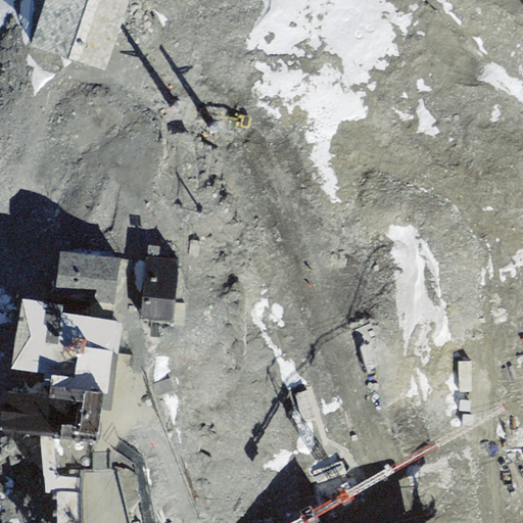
[(128,0),(45,0),(33,44),(108,66),(128,0)]
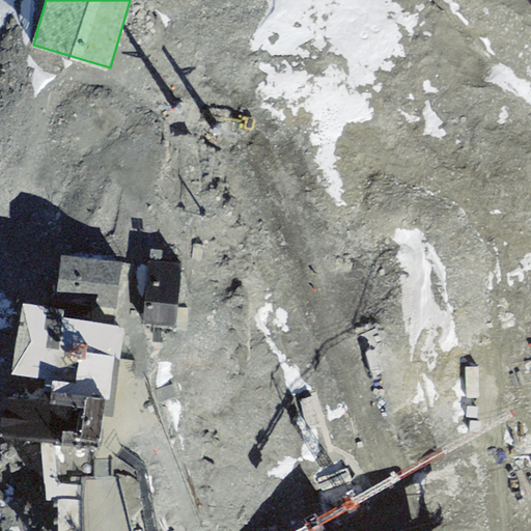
[(207,334),(212,269),(176,267),(172,332),(207,334)]
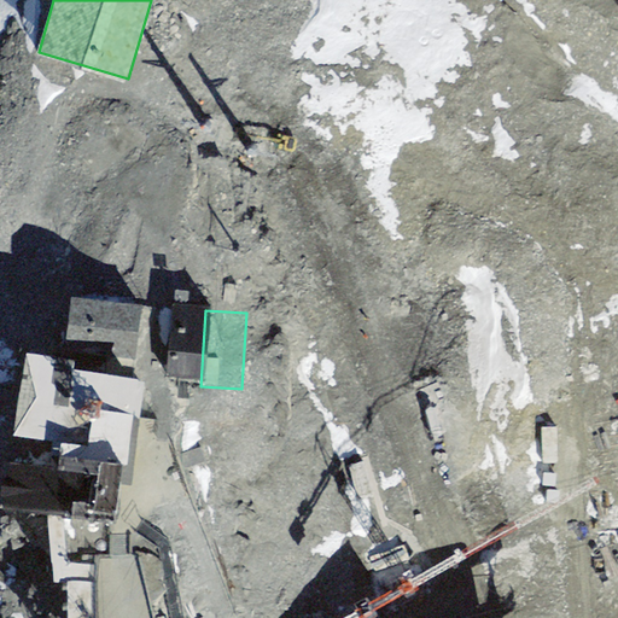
[(53,456),(35,455),(30,507),(106,514),(101,571),(139,575),(140,561),(152,563),(161,461),(169,362),(110,356),(111,339),(64,336),(60,378),(56,430),(53,456)]
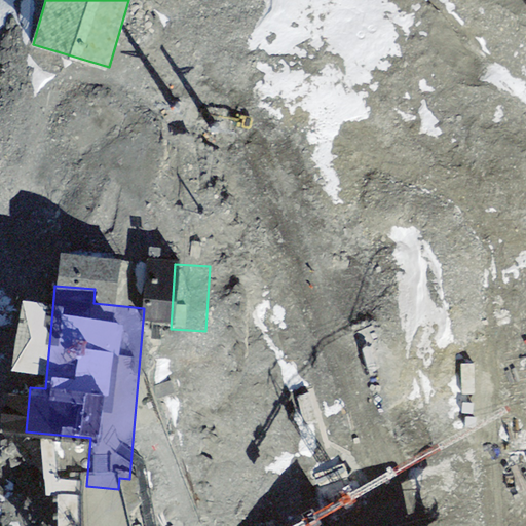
[(147,525),(148,525),(136,518),(143,506),(143,484),(129,475),(129,479),(119,478),(118,489),(89,495),(87,525),(147,525)]
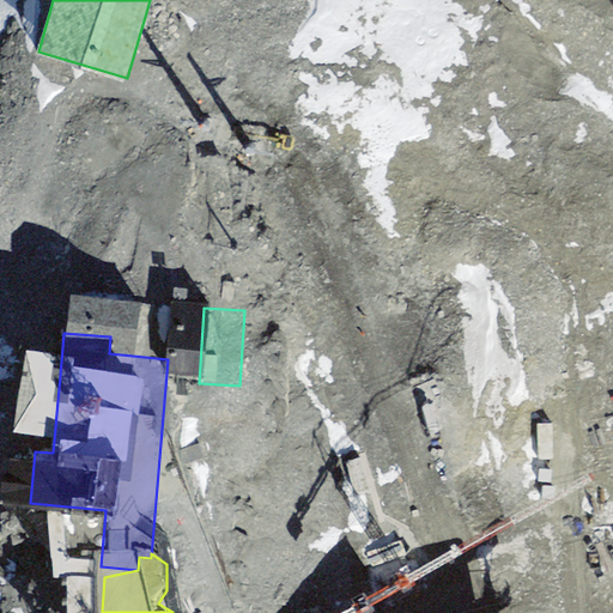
[(67,575),(64,612),(102,612),(104,577),(67,575)]
